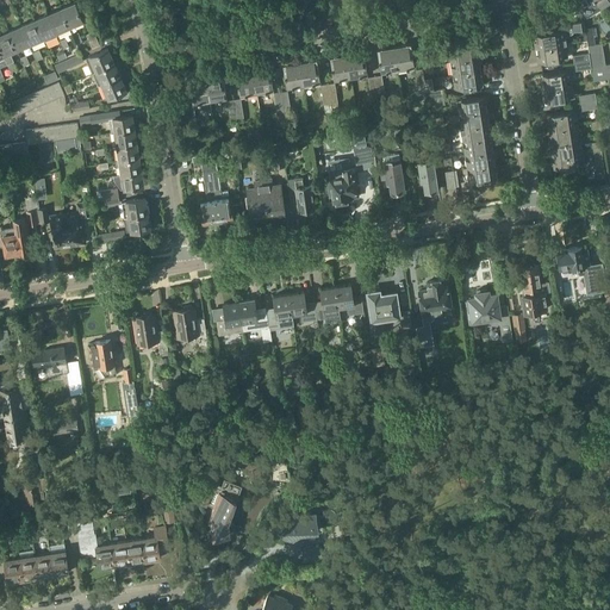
[(586,13),(601,6),(596,0),(578,0),(580,2),(574,7),(580,17),(586,13)]
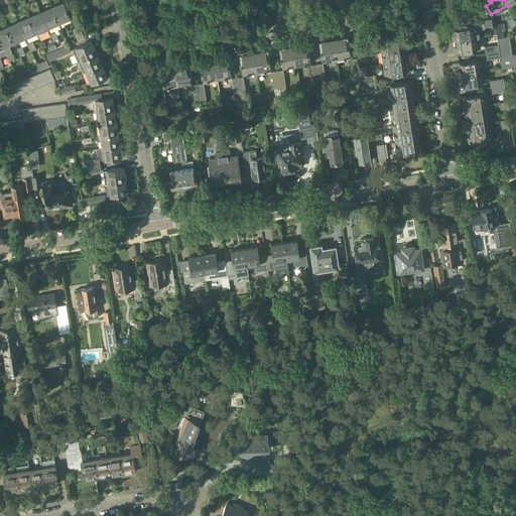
[(55,15),(56,16),(58,22),(70,17),(63,2),(52,7),(55,15)]
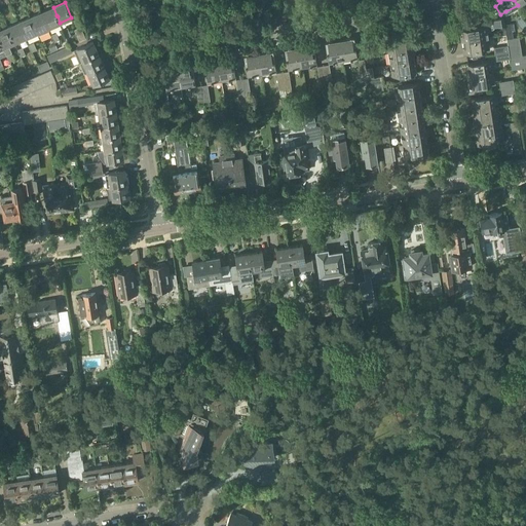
[(45,10),(42,12),(45,21),(46,22),(48,27),(60,23),(58,16),(57,15),(53,7),(45,10)]
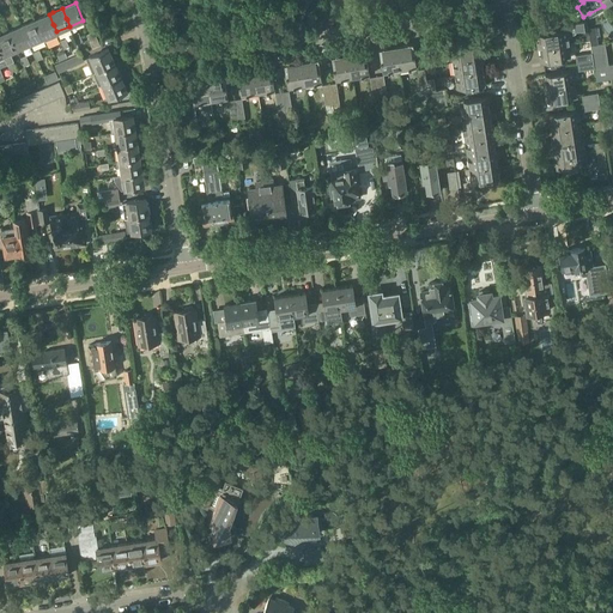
[(41,18),(36,19),(43,37),(46,41),(59,36),(56,31),(54,25),(53,24),(49,14),(41,18)]
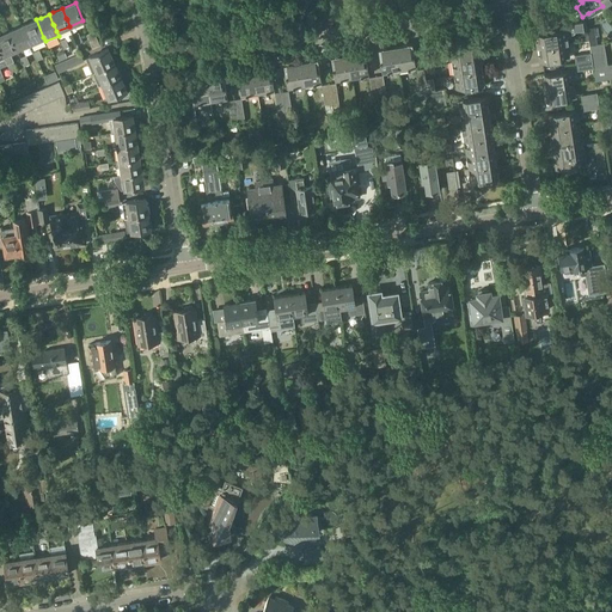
[(43,37),(36,19),(23,25),(30,43),(43,37)]
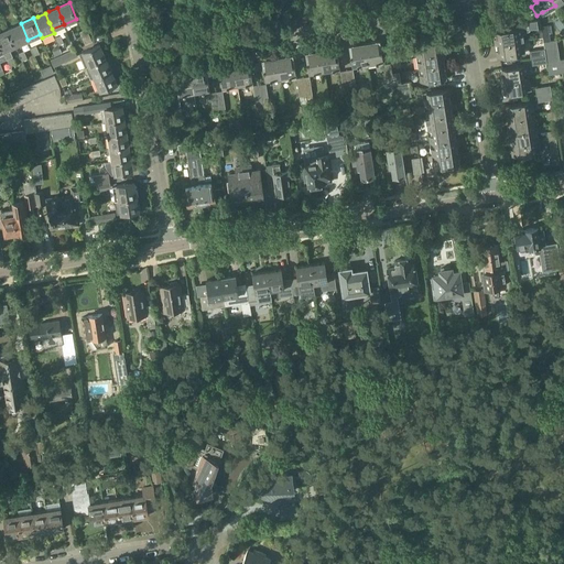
[(541,26),(540,19),(525,21),(527,26),(495,32),(497,44),(523,40),(522,34),(530,31),(529,28),(541,26)]
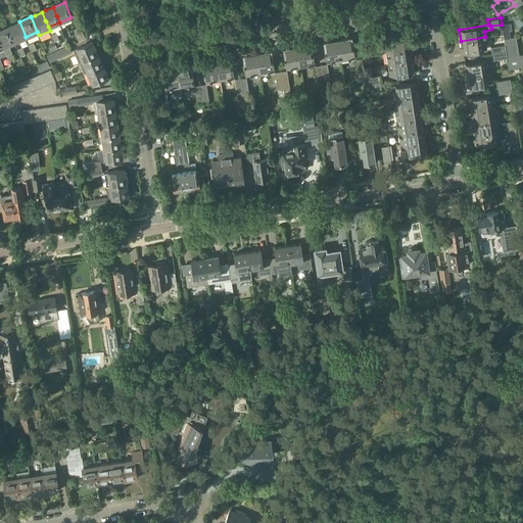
[(10,32),(12,35),(14,42),(26,37),(19,21),(8,27),(10,32)]
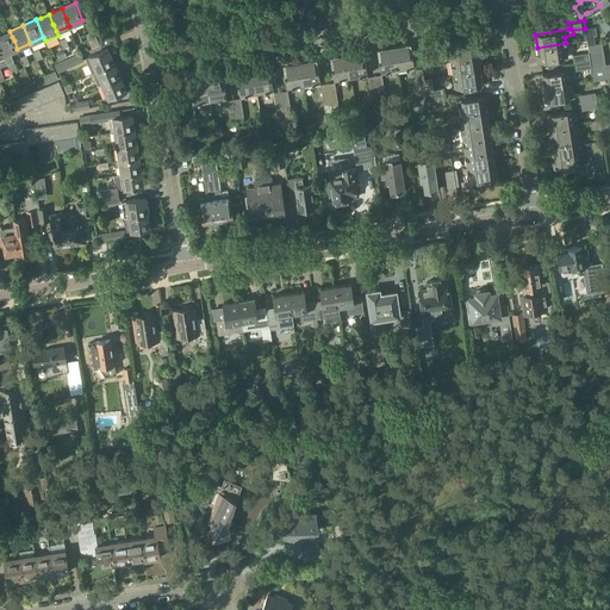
[(587,44),(596,43),(592,27),(585,29),(587,39),(587,44)]
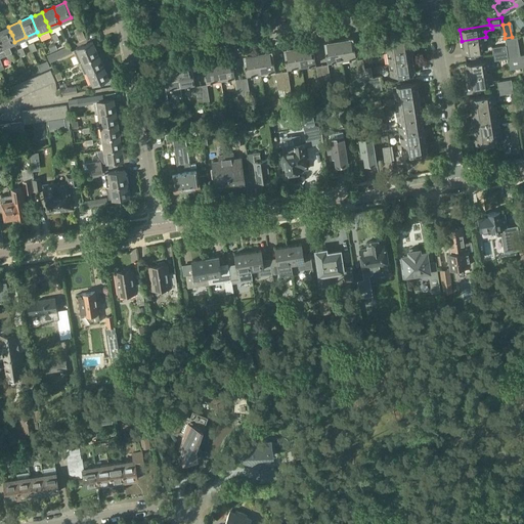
[(8,27),(0,30),(0,39),(1,41),(3,46),(7,55),(9,61),(14,59),(11,52),(12,52),(8,44),(10,43),(14,42),(12,35),(10,32),(8,27)]
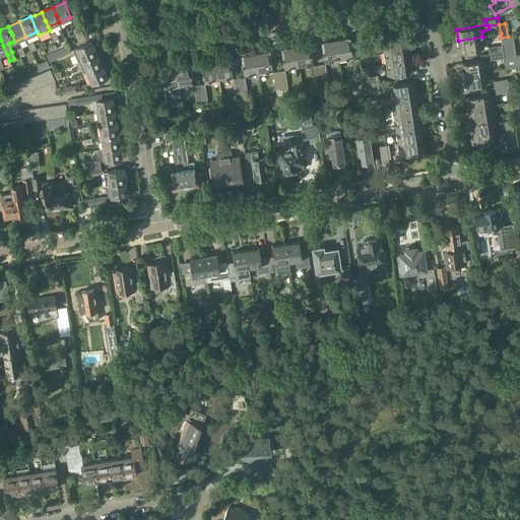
[(78,41),(84,38),(79,26),(73,29),(78,41)]
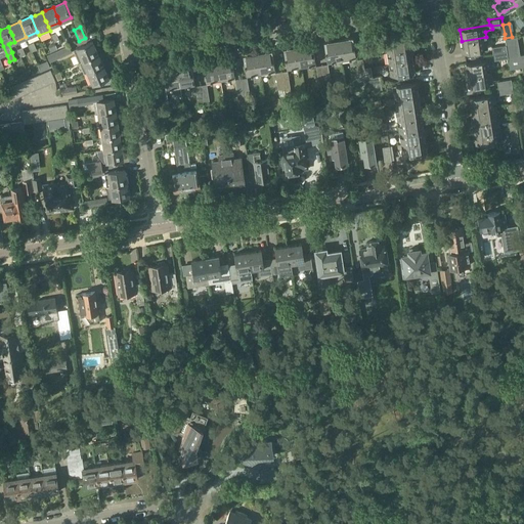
[(62,30),(66,37),(71,35),(68,28),(62,30)]
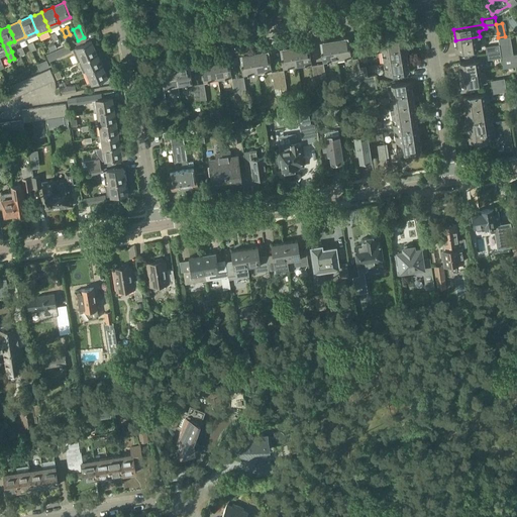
[(348,36),(334,39),(337,59),(351,57),(348,36)]
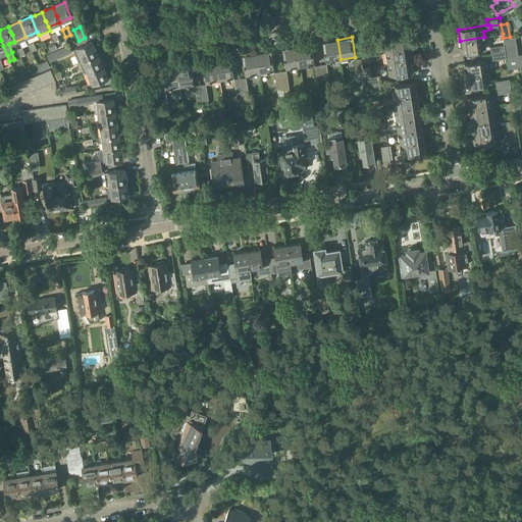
[(362,46),(375,43),(374,37),(361,39),(362,46)]
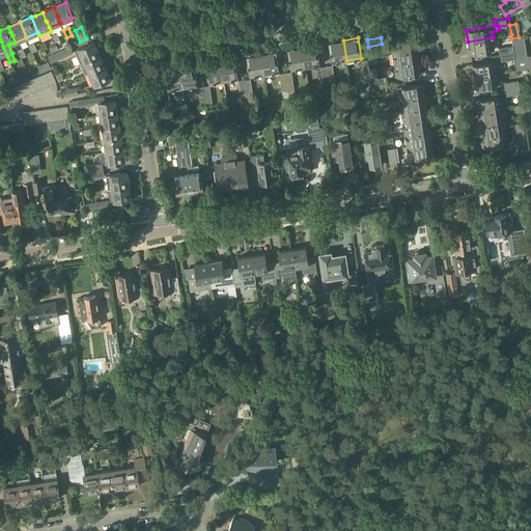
[(392,53),(409,50),(417,49),(415,37),(390,42),(391,47),(392,53)]
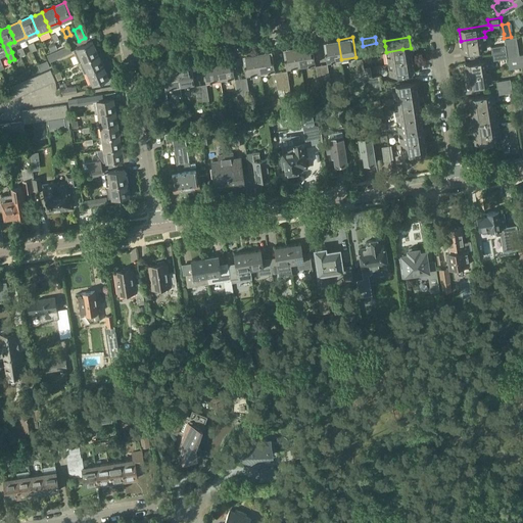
[(485,37),(461,41),(463,53),(483,50),(482,45),(486,44),(485,37)]
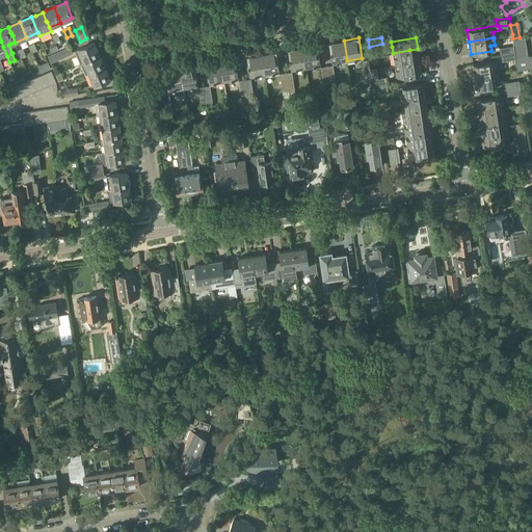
[(513,46),(526,44),(525,37),(520,37),(512,38),(513,46)]
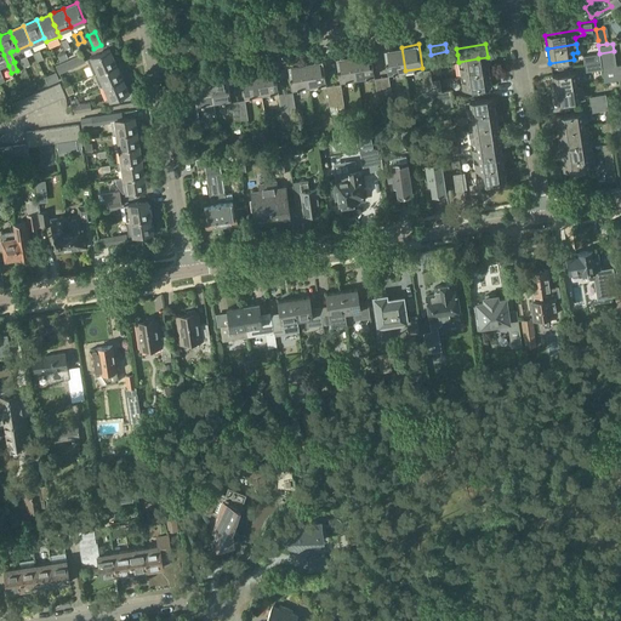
[(402,47),(385,50),(388,73),(405,70),(403,58),(402,52),(402,47)]
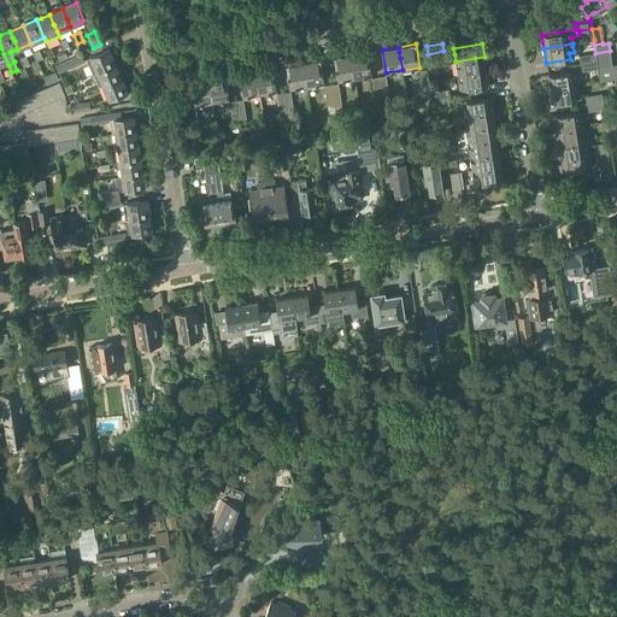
[(98,71),(116,64),(110,48),(92,57),(87,59),(93,74),(98,71)]
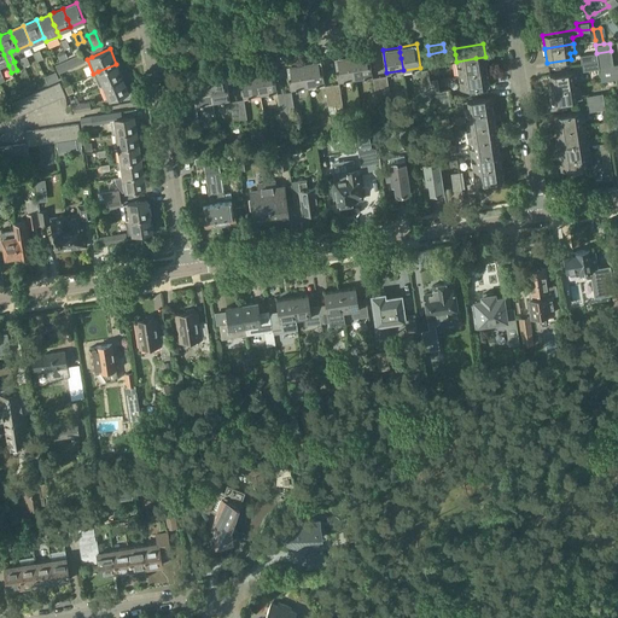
[(368,52),(351,54),(356,77),(373,75),(368,52)]
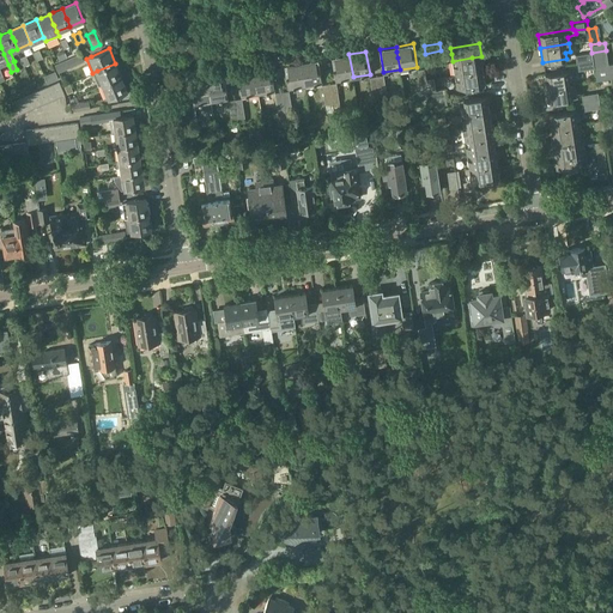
[(576,58),(577,62),(593,60),(593,58),(592,53),(576,55),(576,58)]
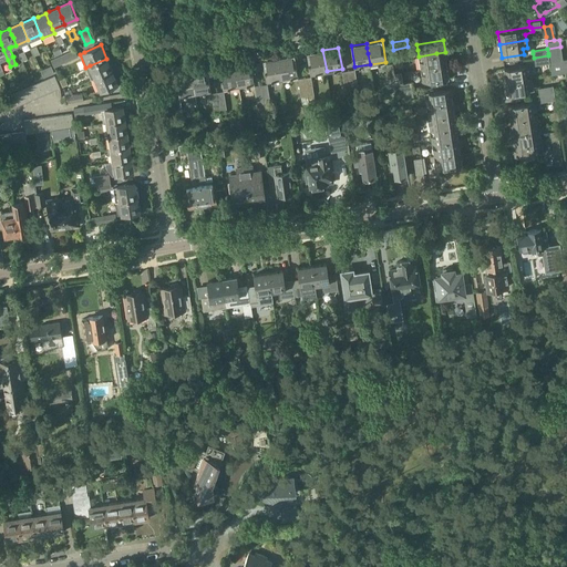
[(54,66),(78,57),(74,50),(51,60),(54,66)]
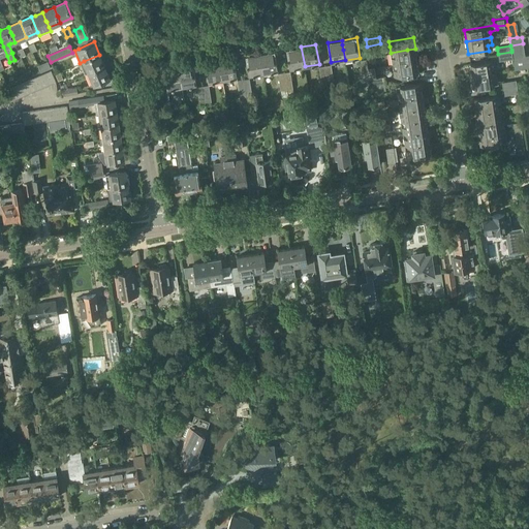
[(289,69),(305,66),(301,47),(286,49),(289,69)]
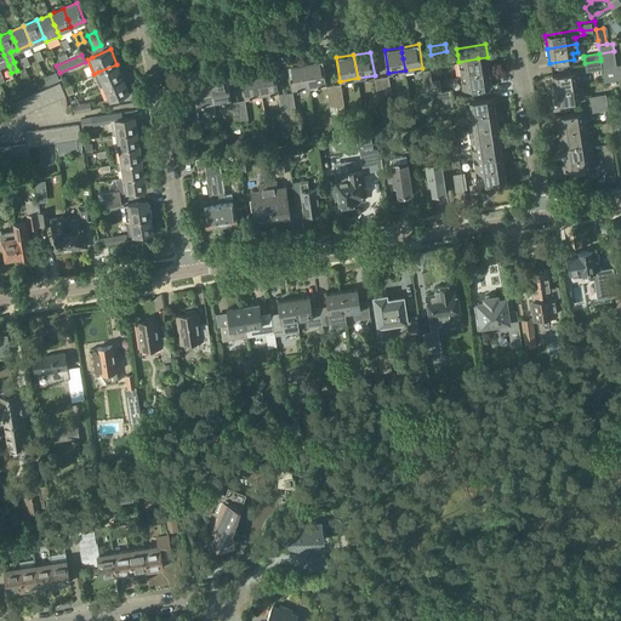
[(461,75),(489,72),(488,57),(478,58),(459,62),(460,68),(461,75)]
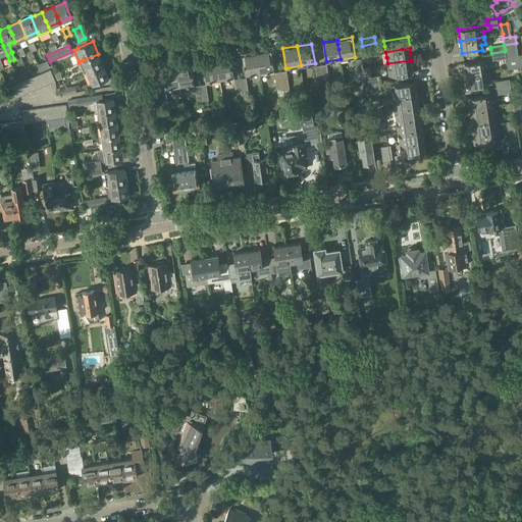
[(508,69),(520,67),(518,55),(517,49),(505,51),(506,57),(506,58),(508,69)]
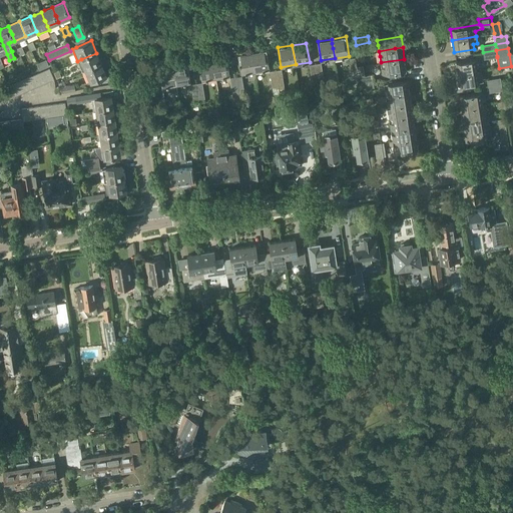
[(267,49),(252,51),(255,71),(270,69),(267,49)]
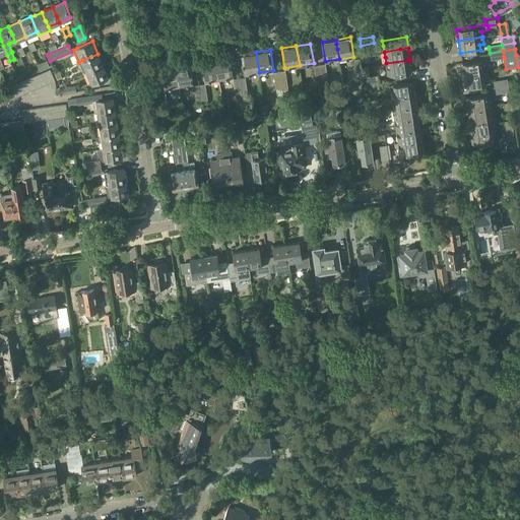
[(496,59),(504,58),(504,57),(503,51),(490,53),(491,60),(496,59)]
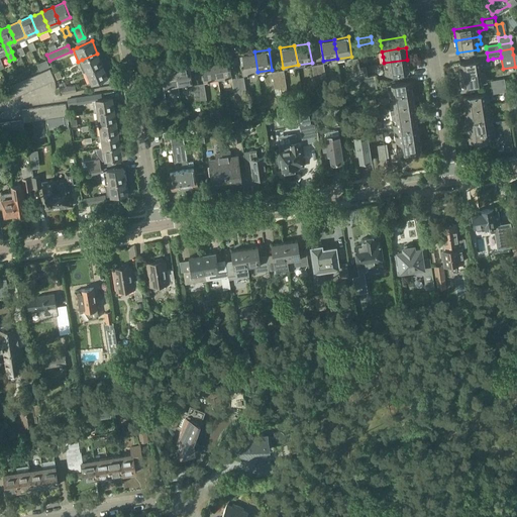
[(257,72),(254,52),(240,55),(243,74),(257,72)]
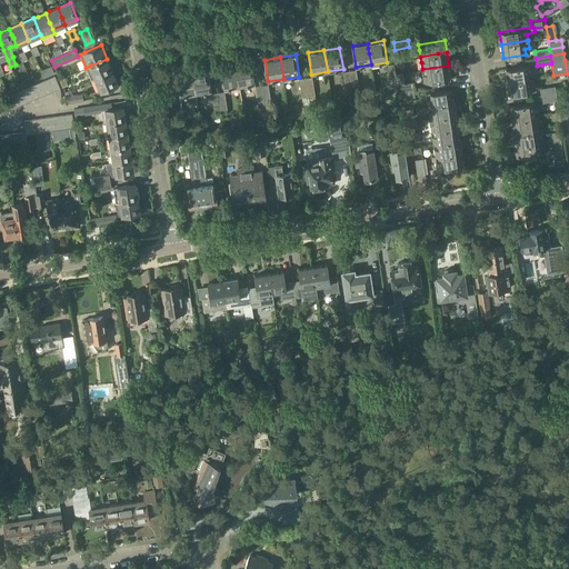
[(96,79),(112,71),(107,59),(90,66),(96,79)]
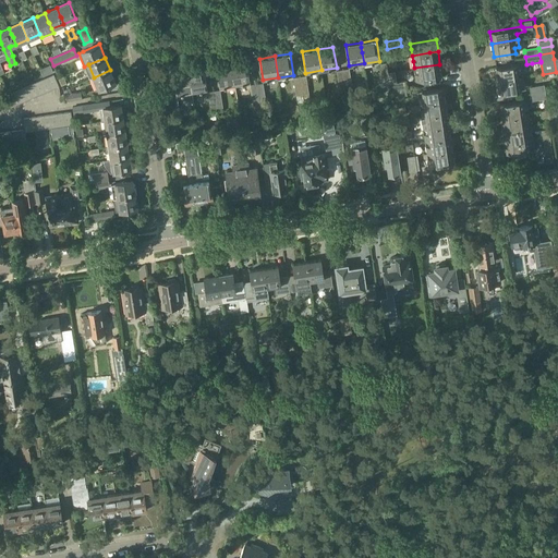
[(247,61),(231,63),(235,85),(251,82),(247,61)]
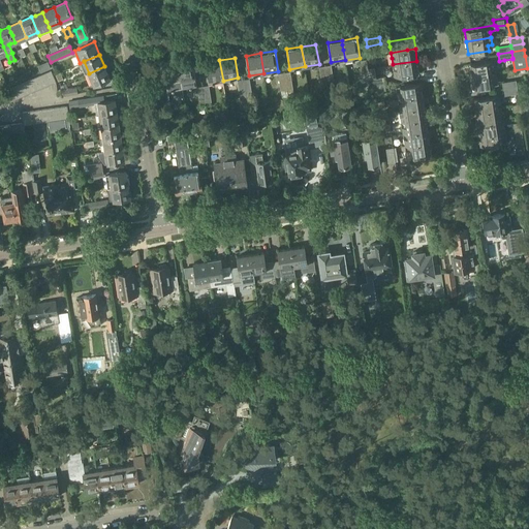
[(369,76),(367,59),(361,60),(363,78),(369,76)]
